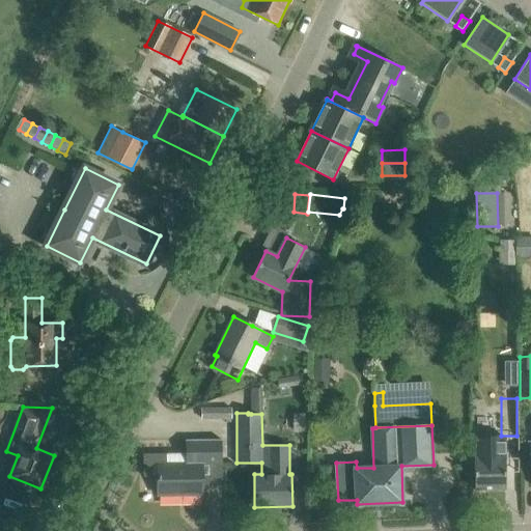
[(167,453),(144,454),(144,476),(158,476),(158,479),(159,479),(159,495),(202,495),(201,465),(222,464),(222,439),(187,440),(187,464),(167,464),(167,453)]
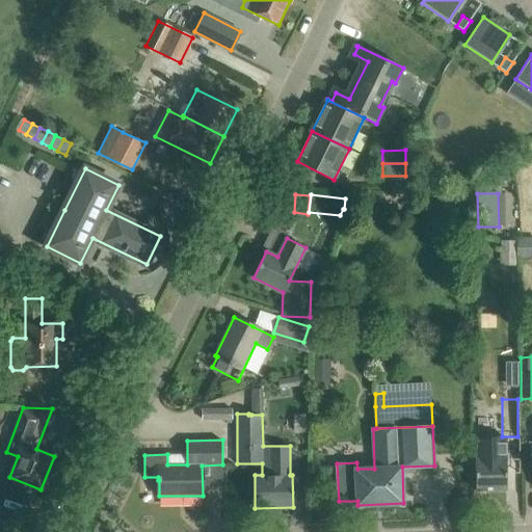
[(507,489),(507,469),(506,459),(493,459),(493,445),(476,446),(476,489),(507,489)]
